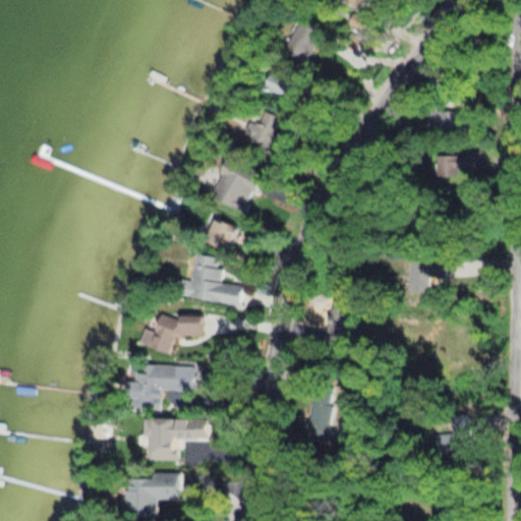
[(349,22),(371,34),(379,20),(355,9),(349,22)]
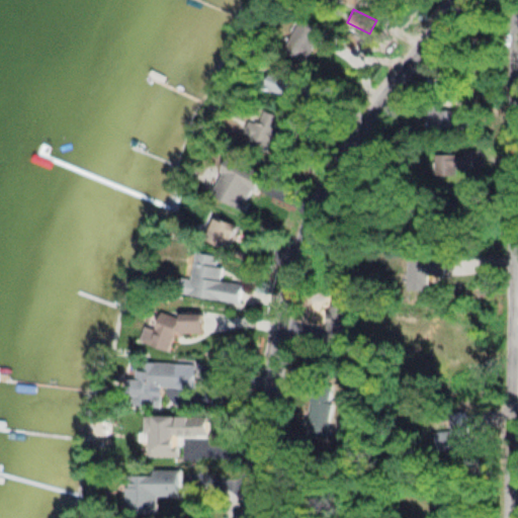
[(281,53),(304,65),(321,33),(299,21),(281,53)]
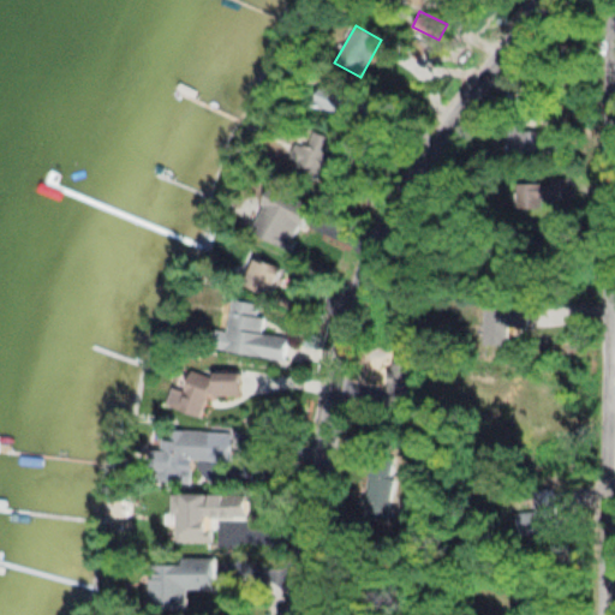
[(336,114),(346,91),(322,82),(312,103),(336,114)]
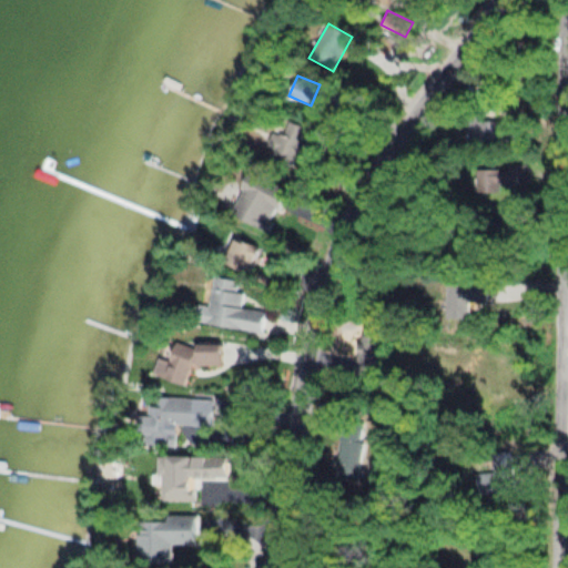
[(469,143),(507,143),(507,121),(469,121),(469,143)]
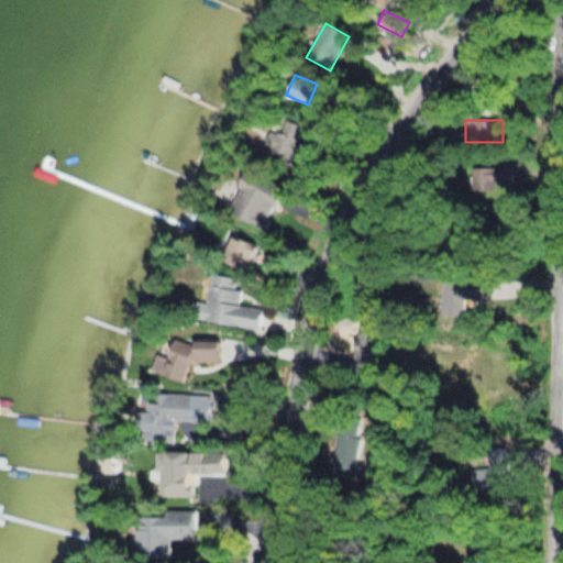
[(285,135),(269,132),(266,146),(282,150),(285,135)]
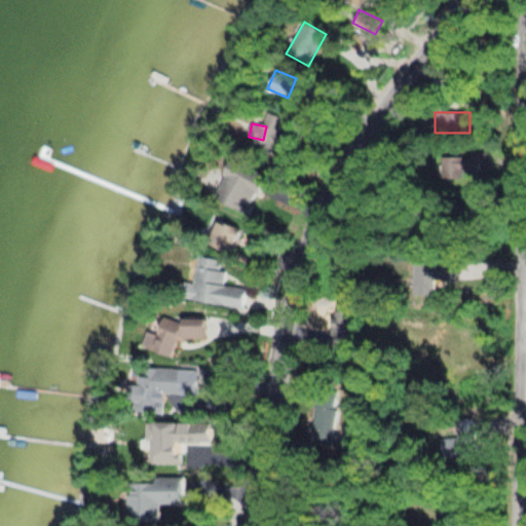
[(465,179),(465,173),(487,173),(487,154),(441,154),(441,179),(465,179)]
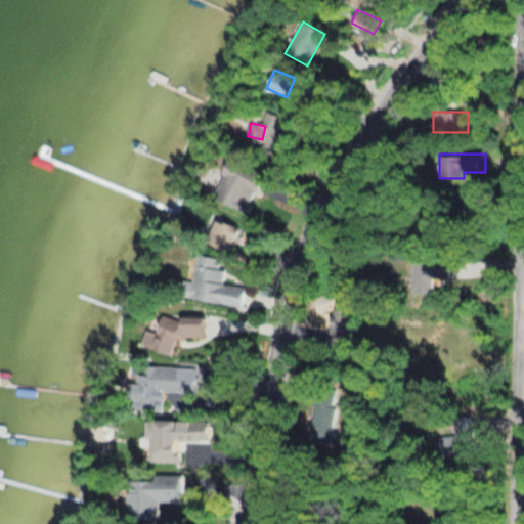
[(249,213),(265,177),(229,161),(213,197),(249,213)]
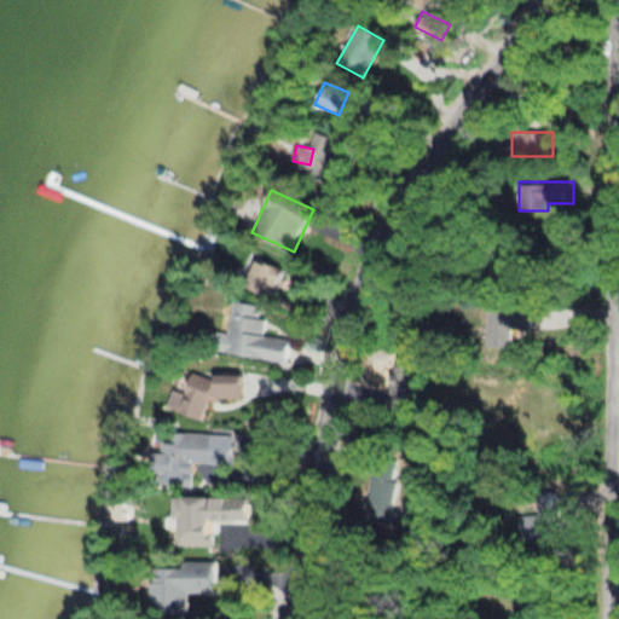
[(246,285),(275,296),(285,271),(256,259),(246,285)]
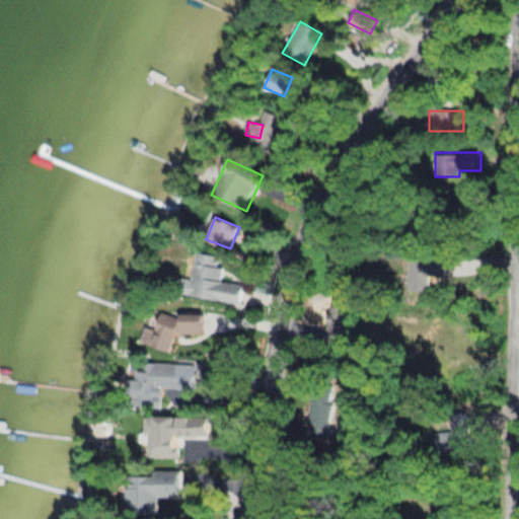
[(239,303),(242,284),(220,281),(224,257),(196,252),(192,280),(181,278),(178,294),(239,303)]
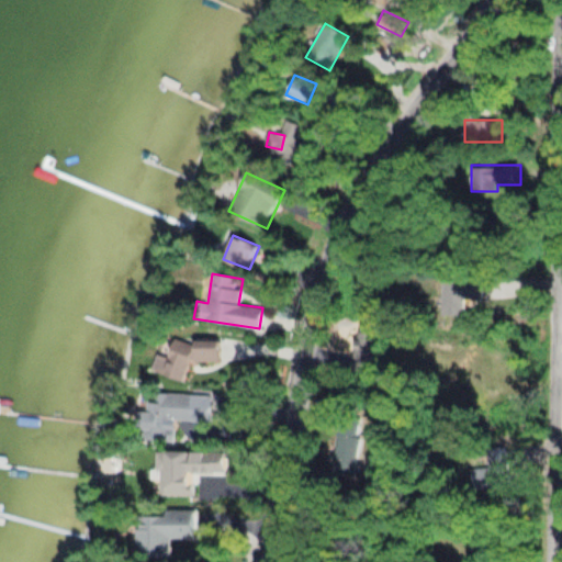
[(441,281),(441,317),(468,317),(468,281),(441,281)]
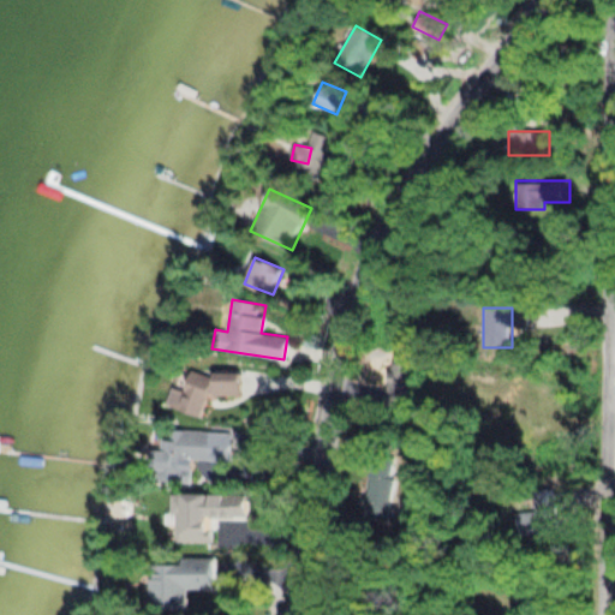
[(185,371),(184,412),(206,413),(207,394),(243,395),(243,387),(257,387),(258,376),(250,376),(250,374),(185,371)]
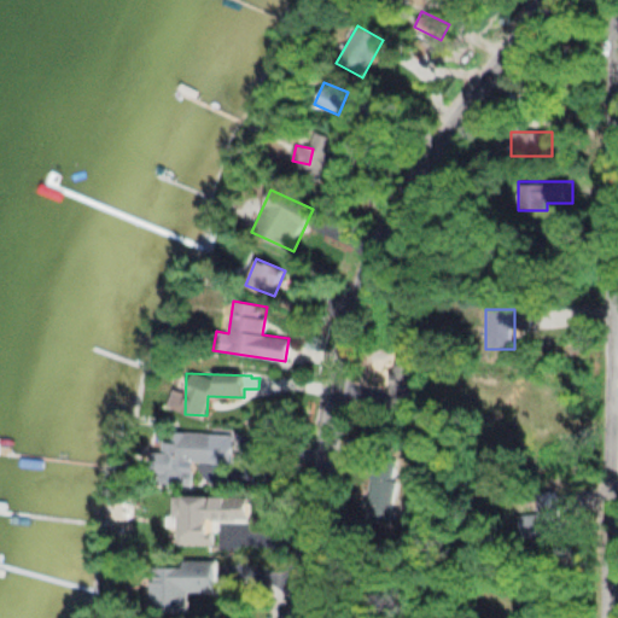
[(151,453),(150,479),(184,481),(184,460),(209,461),(210,435),(174,433),(174,453),(151,453)]
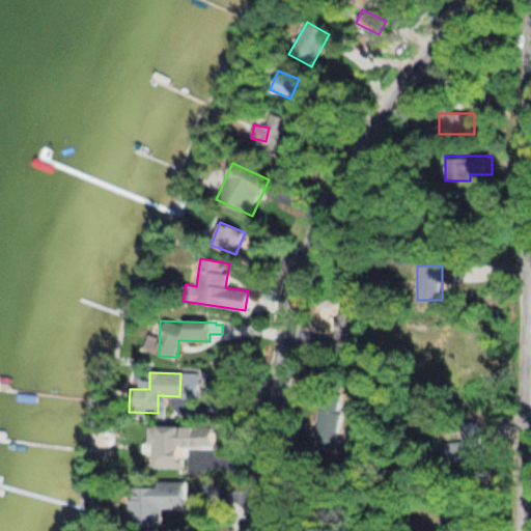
[(318,412),(335,416),(341,392),(324,388),(318,412)]
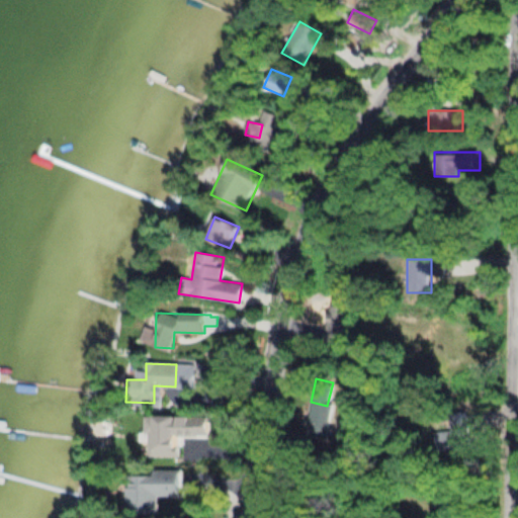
[(308,438),(329,437),(328,411),(307,412),(308,438)]
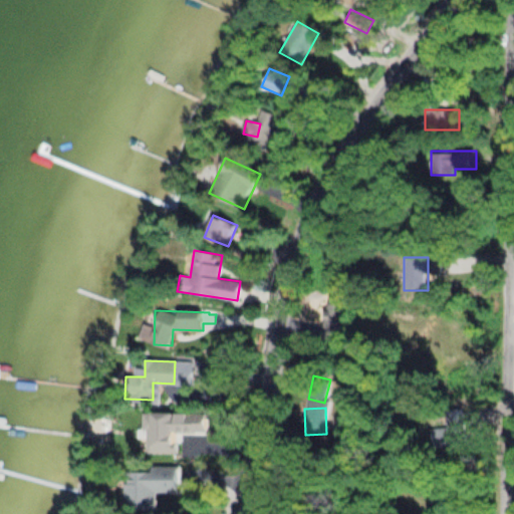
[(447,412),(447,428),(432,428),(432,446),(465,446),(465,412),(447,412)]
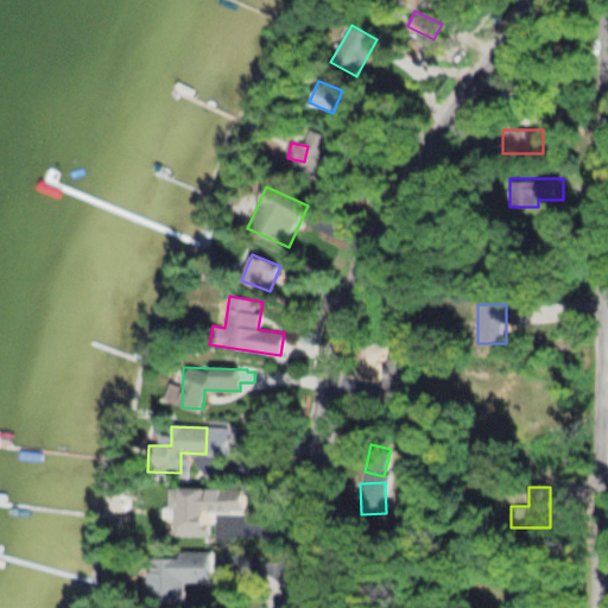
[(210,582),(210,552),(178,551),(178,557),(165,557),(165,567),(151,567),(150,595),(165,595),(165,602),(183,603),(183,581),(210,582)]
